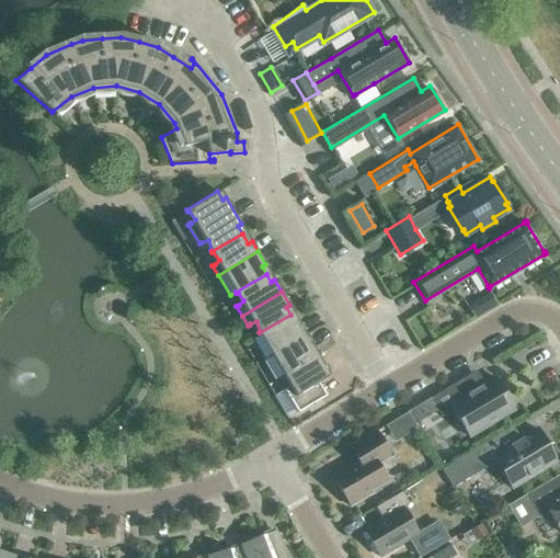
[(266,356),(306,333),(298,320),(295,322),(290,315),(260,332),(260,333),(261,333),(267,341),(263,345),(260,346),(266,356)]
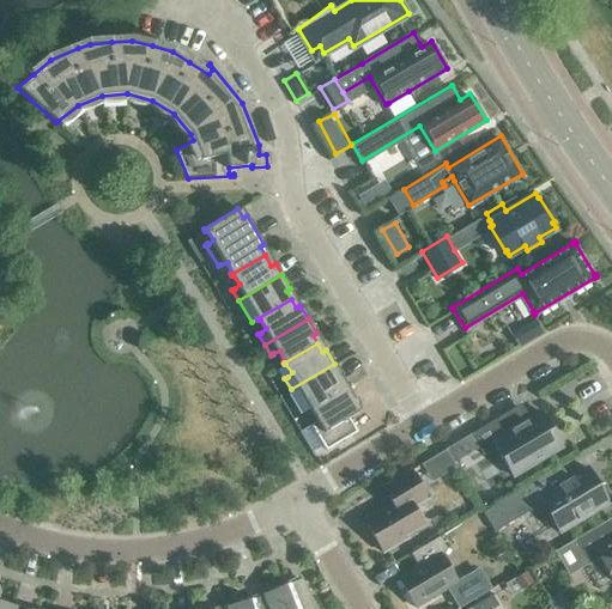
[(339,379),(343,377),(334,364),(291,389),(297,400),(300,399),(300,397),(307,395),(310,406),(309,407),(310,408),(344,388),(339,379)]
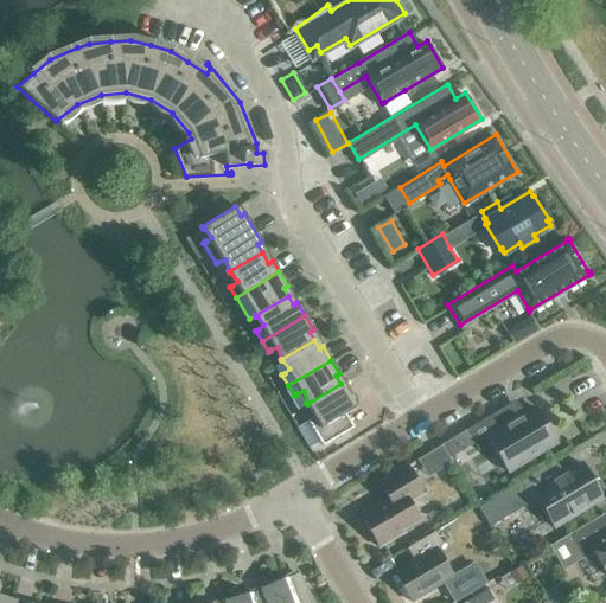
[(323,444),(353,425),(345,412),(358,405),(349,390),(345,392),(340,384),(307,404),(307,405),(310,404),(316,412),(311,417),(308,418),(323,444)]
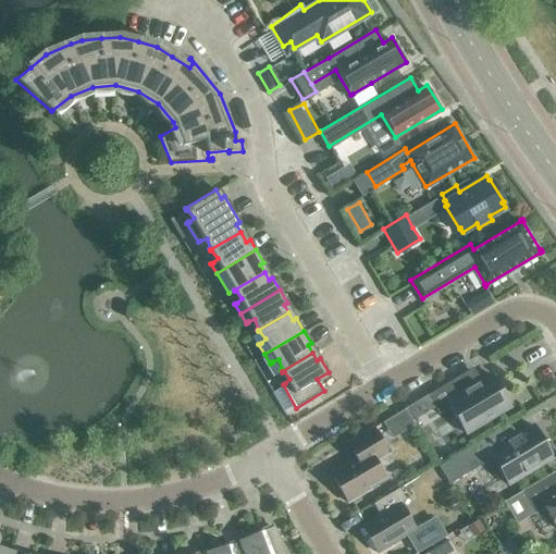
[(429,393),(440,411),(451,405),(466,431),(510,405),(492,372),(467,388),(459,374),(429,393)]
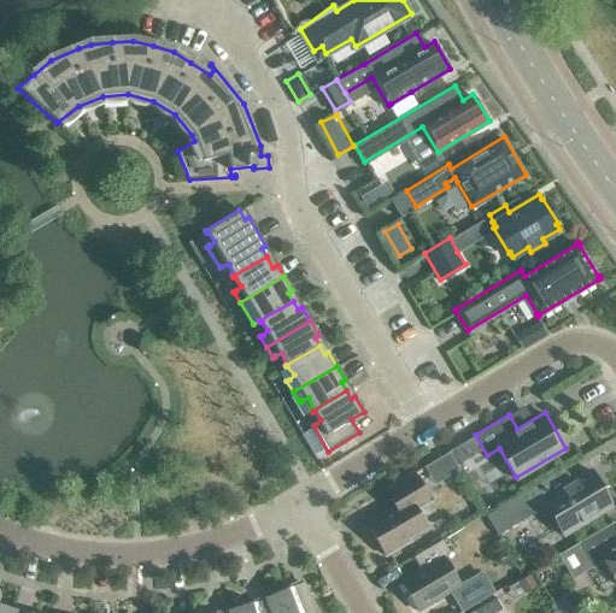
[(592,469),(564,485),(556,471),(521,491),(534,512),(546,505),(563,534),(612,504),(592,469)]
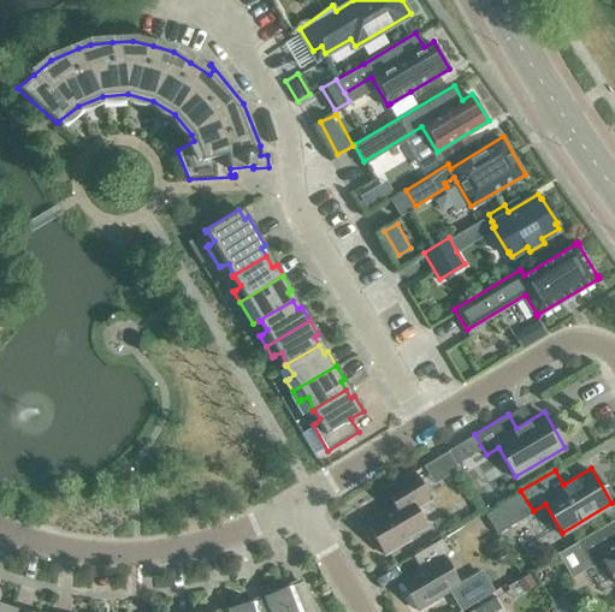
[(413,470),(385,487),(395,504),(366,521),(385,553),(408,539),(407,536),(426,524),(415,507),(430,499),(413,470)]
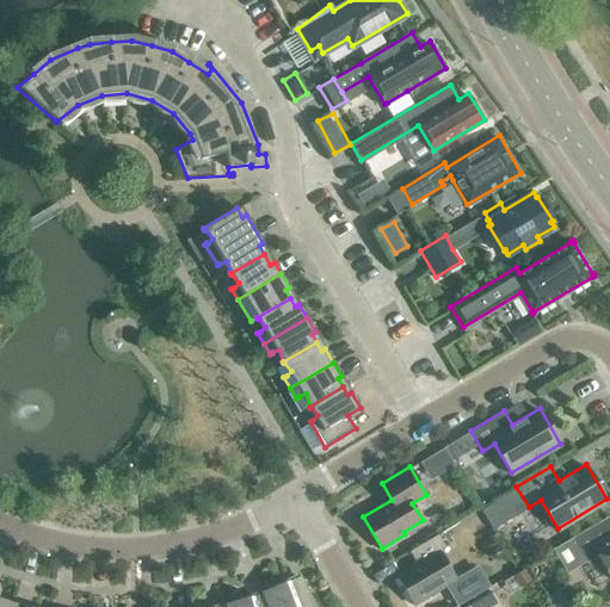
[(513,507),(524,500),(517,488),(506,495),(513,507)]
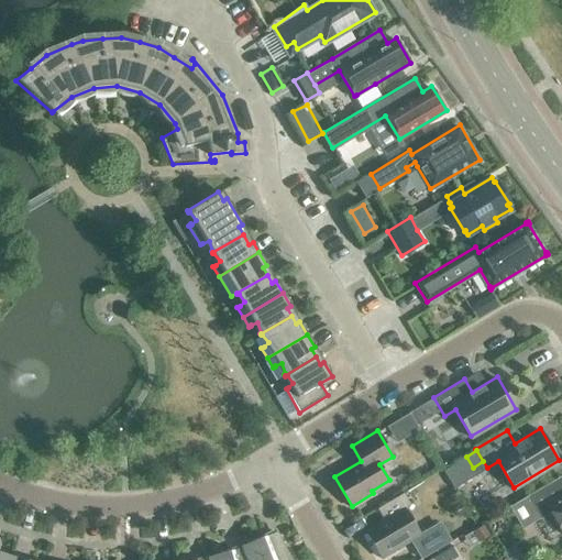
[(450,481),(460,474),(453,464),(443,470),(450,481)]
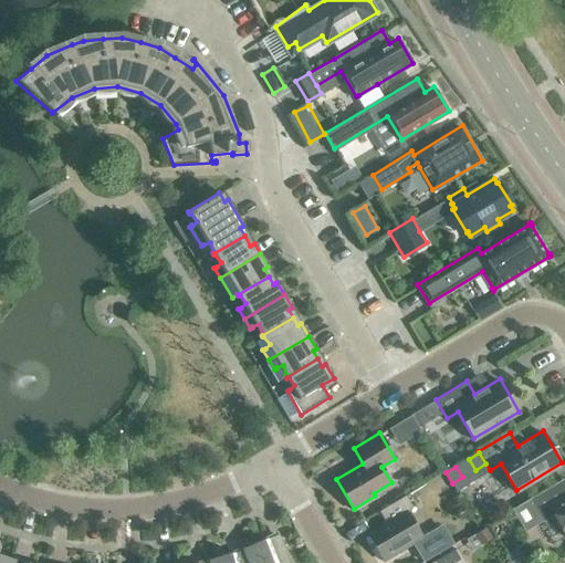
[(542,517),(544,520),(554,514),(564,531),(564,496),(556,482),(513,508),(524,527),(542,517)]
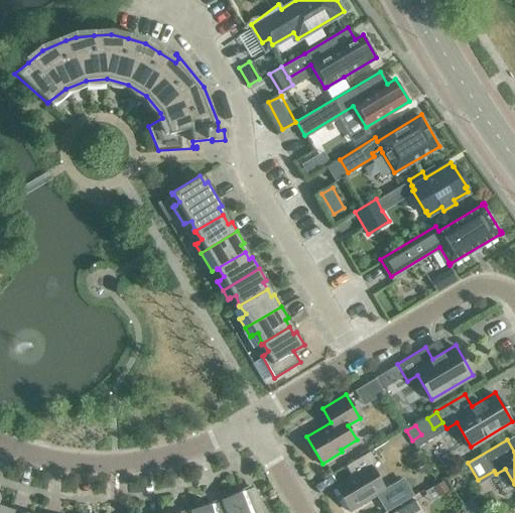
[(368,446),(360,452),(362,455),(370,450),(368,446)]
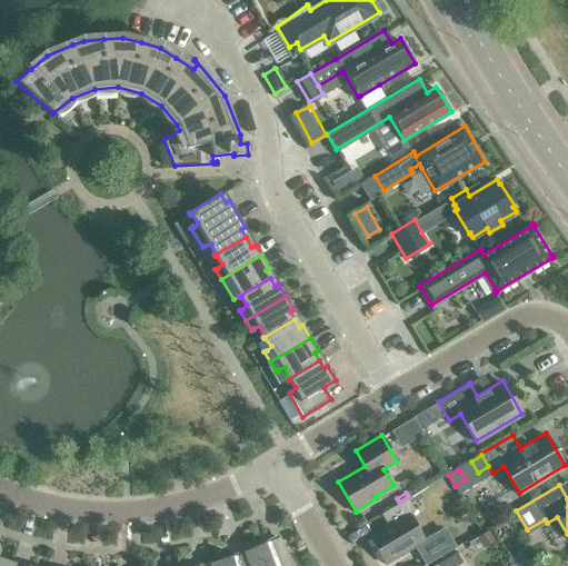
[(425,539),(409,513),(416,508),(408,496),(399,502),(381,513),(388,524),(369,535),(386,563),(425,539)]
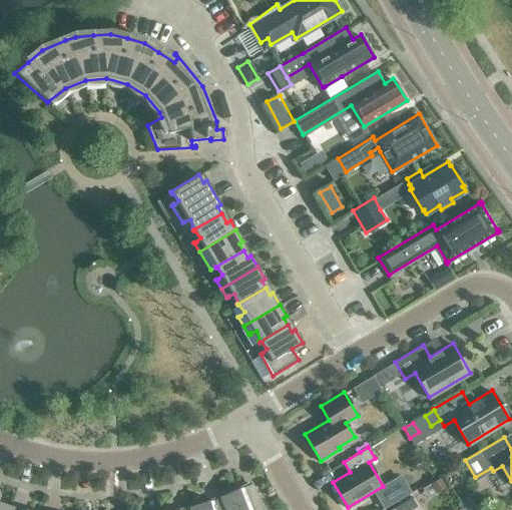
[(446,486),(440,477),(432,482),(437,491),(446,486)]
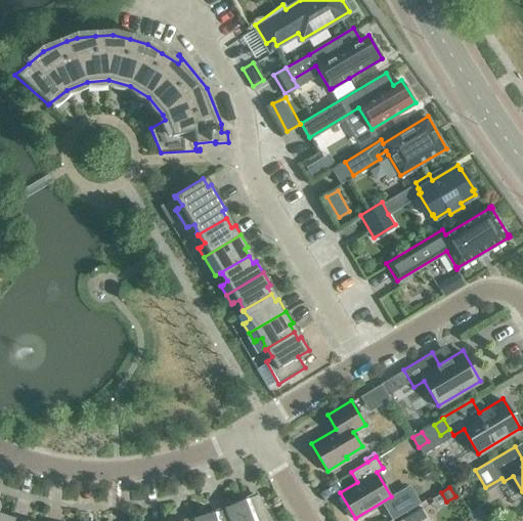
[(232,520),(272,520),(260,495),(250,500),(249,497),(226,506),(227,510),(228,511),(229,511),(232,520)]
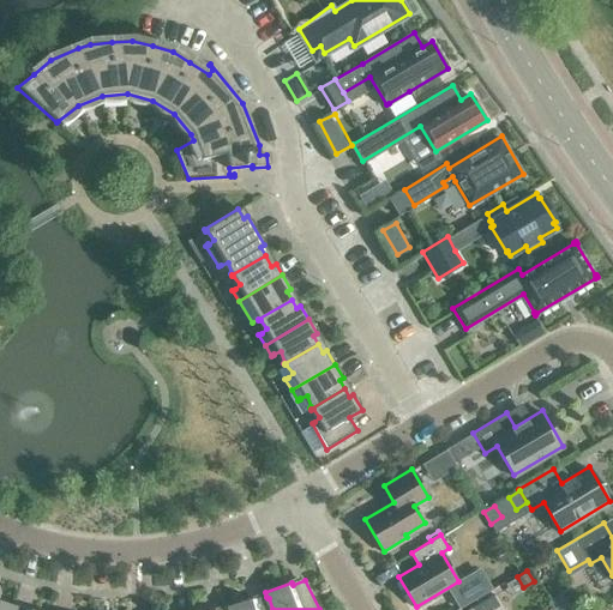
[(457,604),(473,598),(467,584),(451,590),(457,604)]
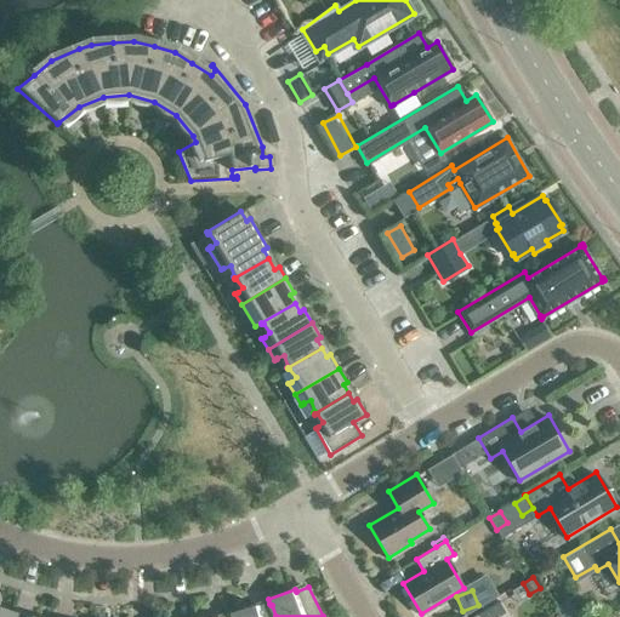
[(505,616),(510,613),(501,599),(471,616),(505,616)]
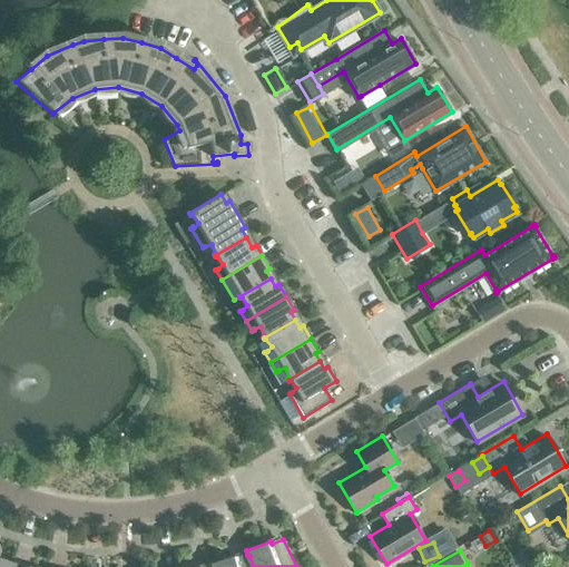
[(253,566),(249,556),(248,556),(247,555),(238,558),(237,555),(212,563),(213,566),(253,566)]
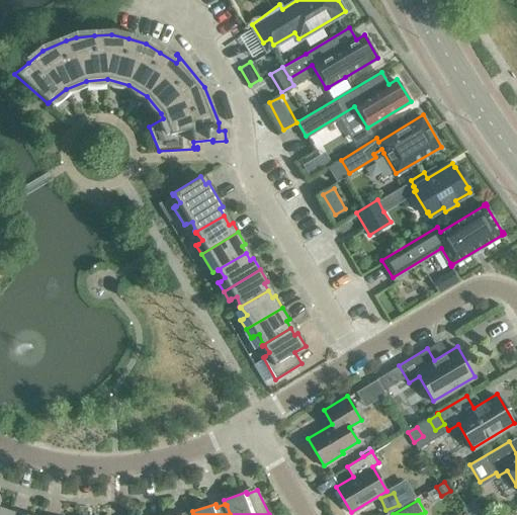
[(0,514),(11,514),(12,514),(13,511),(0,506),(0,514)]
